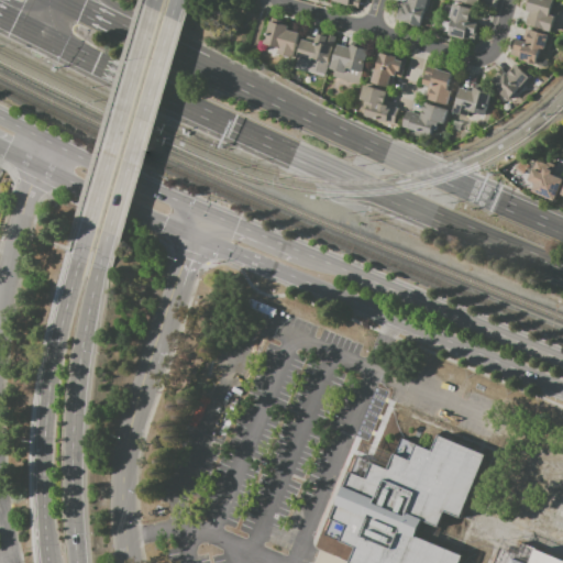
[(360,0),(357,9),(332,0),(360,0)]
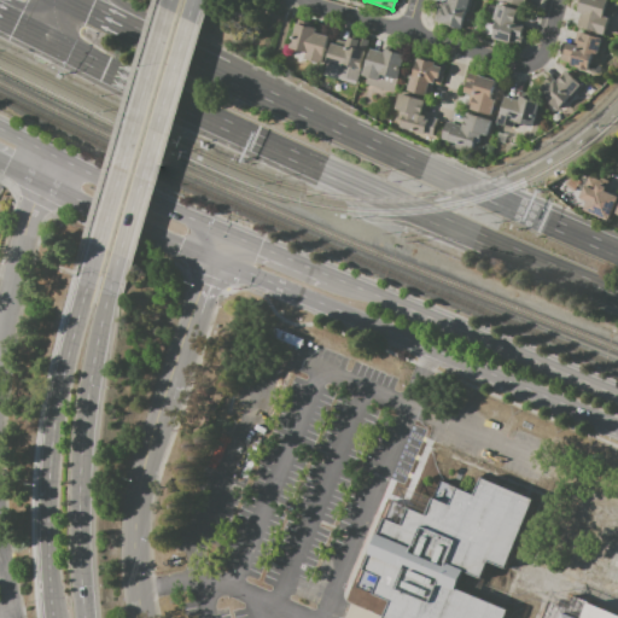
[(449,0),(471,0),(468,13),(465,12),(461,30),(445,25),(445,24),(433,21),(437,7),(443,10),(445,1),(449,3),(449,0)]
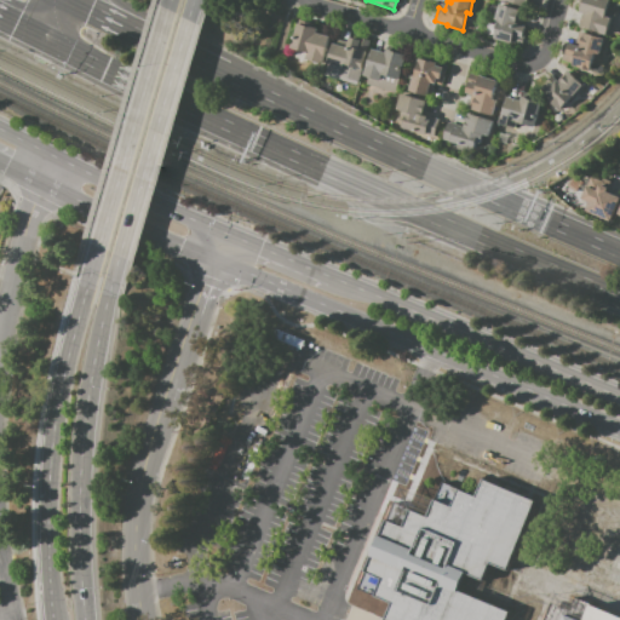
[(583,0),(604,0),(609,1),(604,17),(610,18),(606,36),(598,34),(598,33),(579,27),(584,12),(580,11),(583,0)]
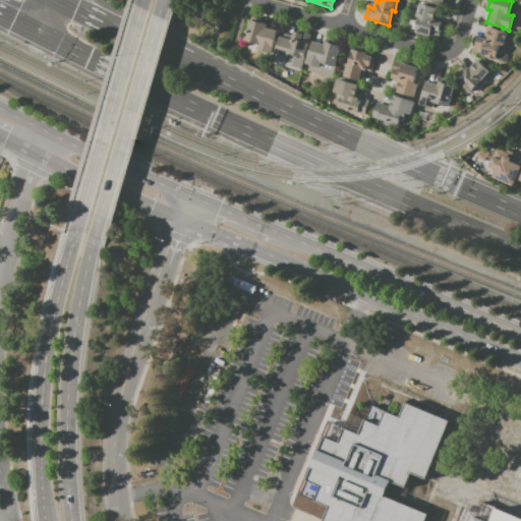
[(419,3),(439,9),(436,20),(441,22),(436,39),(414,33),(418,18),(415,17),(419,3)]
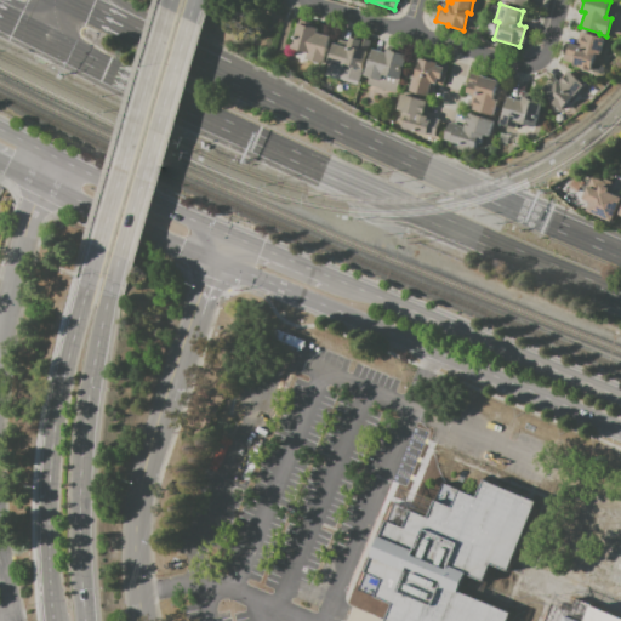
[(297,23),(291,49),(308,52),(307,60),(323,63),(330,36),(318,33),(319,28),(297,23)]
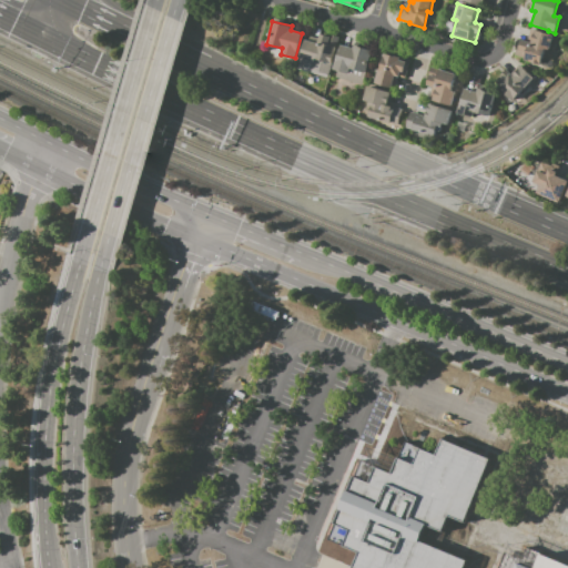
[(534,30),(553,34),(548,51),(544,50),(540,64),(524,60),(525,56),(523,54),(524,51),(518,50),(521,40),(531,42),(534,30)]
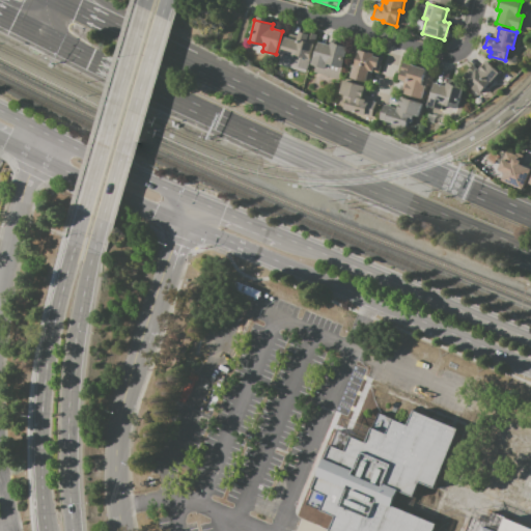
[(285,37),(281,54),(296,58),(296,55),(309,59),(316,34),(300,30),(297,40),(285,37)]
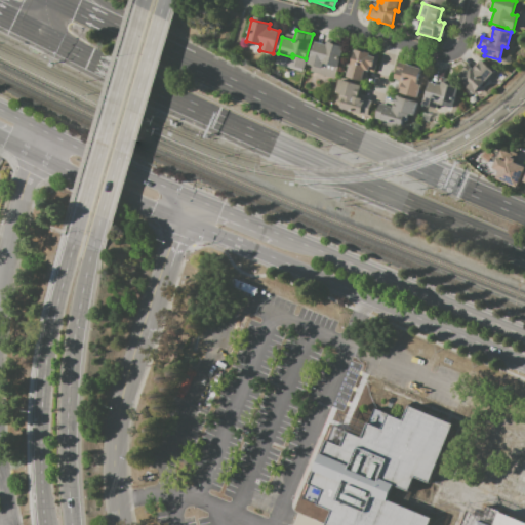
[(315,41),(307,71),(335,78),(344,46),(327,42),(326,44),(315,41)]
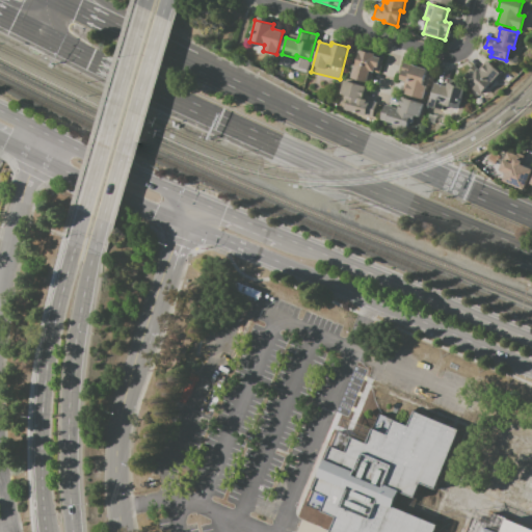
[(360,50),(370,52),(375,53),(374,56),(381,58),(380,60),(382,61),(379,73),(370,71),(367,82),(351,78),(356,59),(357,59),(360,50)]
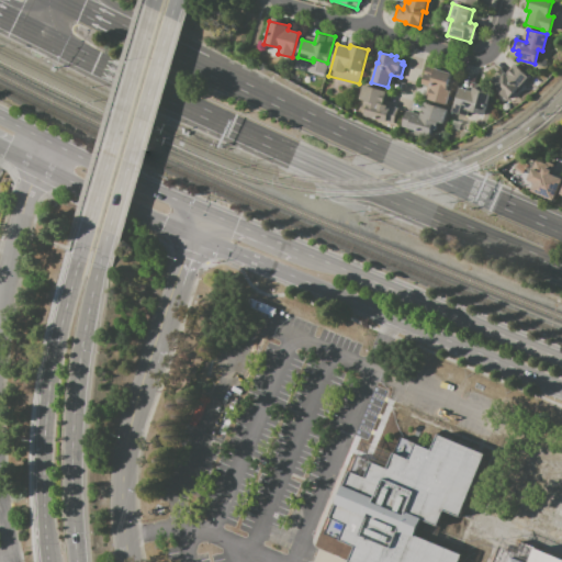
[(491,83),(496,90),(495,91),(505,101),(518,89),(519,90),(530,80),(516,65),(507,75),(505,72),(501,77),(499,75),(491,83)]
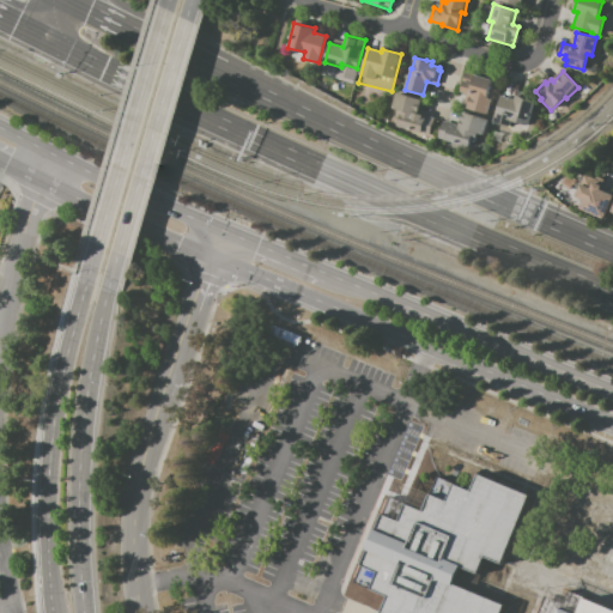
[(463,80),(460,92),(466,95),(463,102),(468,103),(467,109),(486,114),(491,98),(487,97),(492,80),(475,76),(473,84),(463,80)]
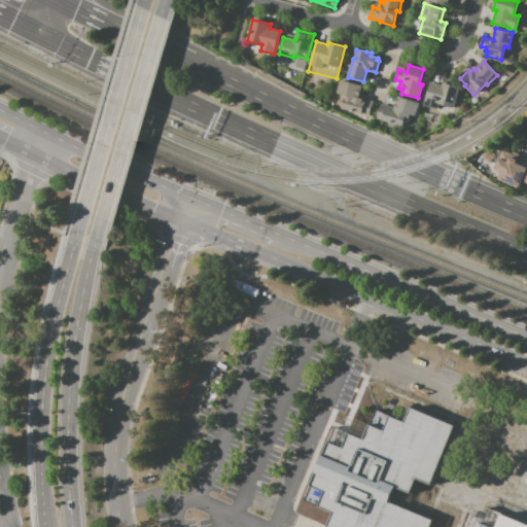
[(341,80),(362,85),(359,98),(373,102),(369,116),(340,108),(342,103),(339,102),(341,95),(337,94),(341,80)]
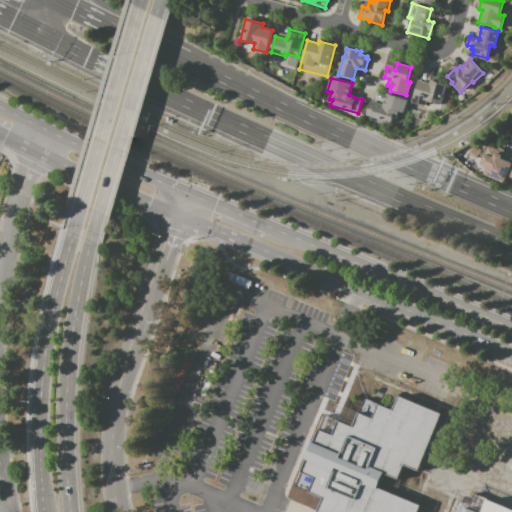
[(411,102),(413,95),(414,95),(419,80),(430,83),(431,80),(447,85),(441,106),(427,101),(425,107),(411,102)]
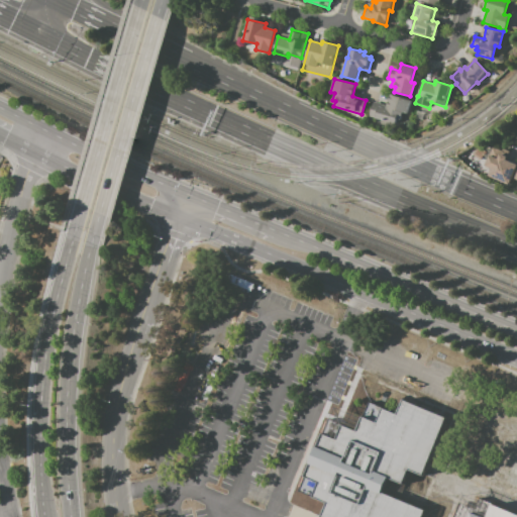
[(373,104),(369,116),(396,124),(397,118),(400,119),(402,115),(406,116),(411,100),(390,94),(387,108),(373,104)]
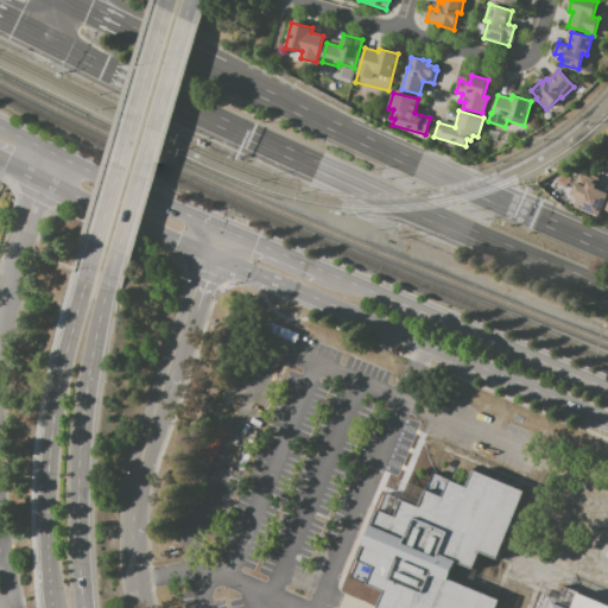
[(576,183),(570,195),(578,198),(574,207),(597,217),(607,195),(595,189),(596,184),(588,181),(586,187),(576,183)]
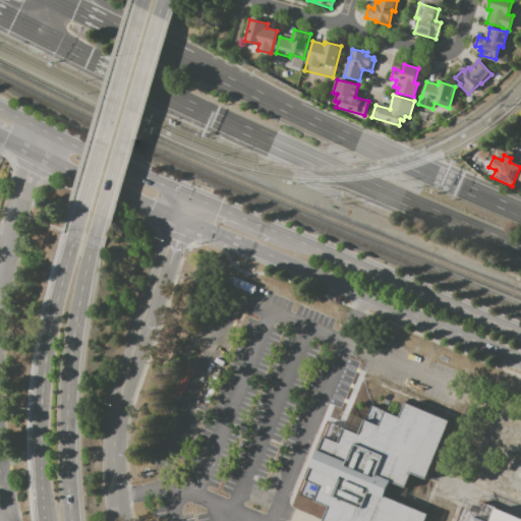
[(451,420),(393,397),(387,411),(372,405),(366,419),(353,414),(347,427),(330,420),(299,497),(317,504),(312,516),(323,520),(427,520),(430,514),(387,497),(393,482),(407,488),(413,474),(427,479),(451,420)]
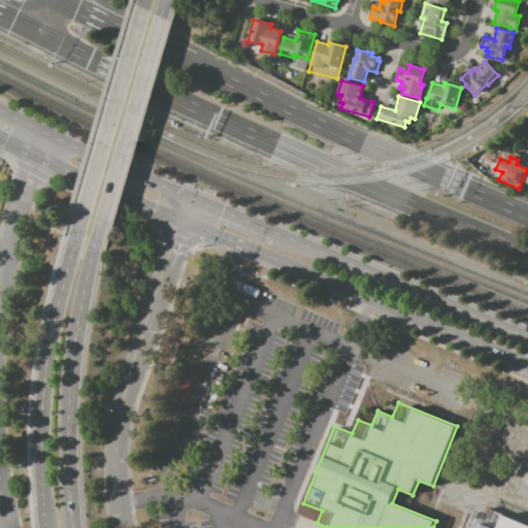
[(527,527),(527,525),(489,508),(482,523),(469,518),(464,527),(527,527)]
